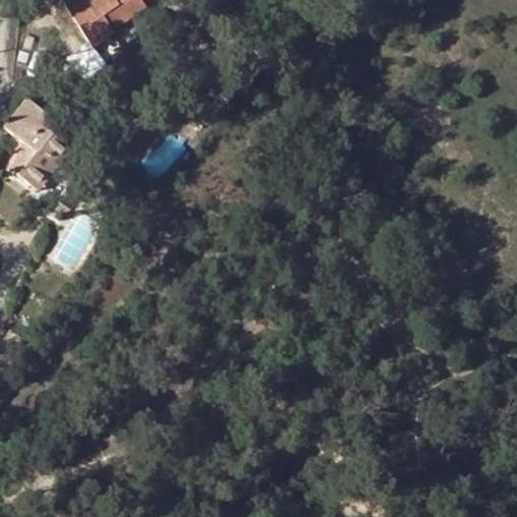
[(64,0),(62,1),(90,40),(112,25),(103,11),(121,0),(64,0)]
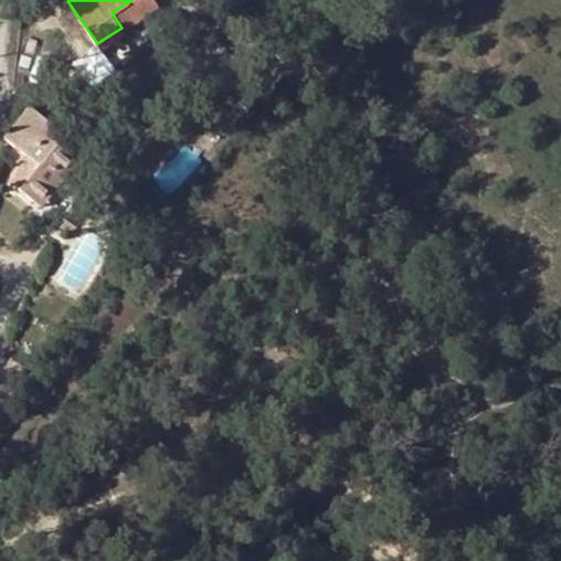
[(122,28),(155,4),(151,0),(131,0),(112,12),(122,28)]
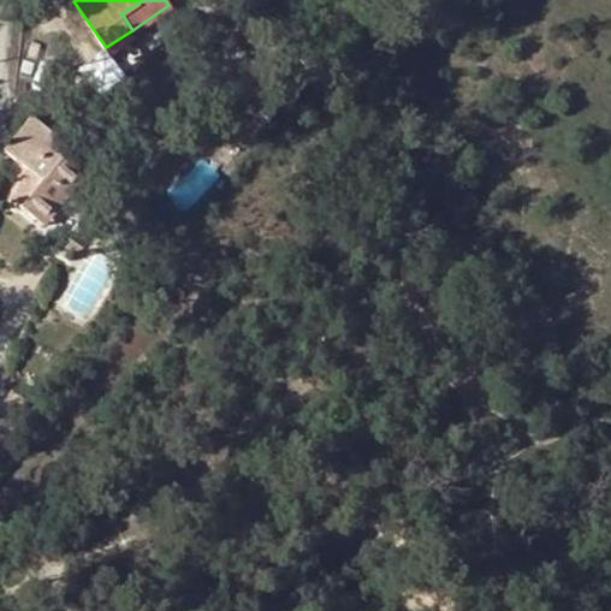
[(4,146),(42,181),(48,187),(40,196),(34,191),(22,205),(47,226),(70,195),(79,203),(96,183),(53,148),(61,138),(29,114),(4,146)]
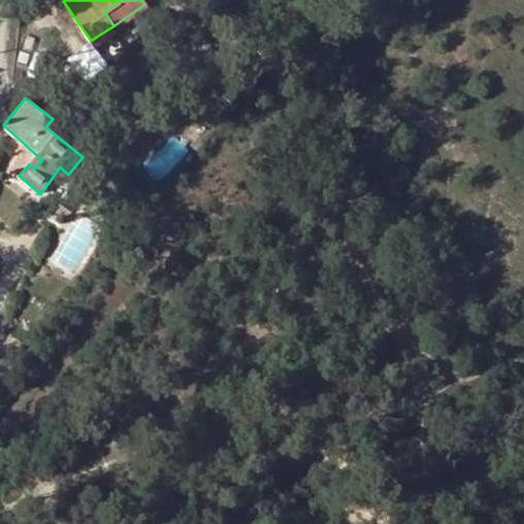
[(41,160),(36,155),(29,164),(34,168),(41,160)]
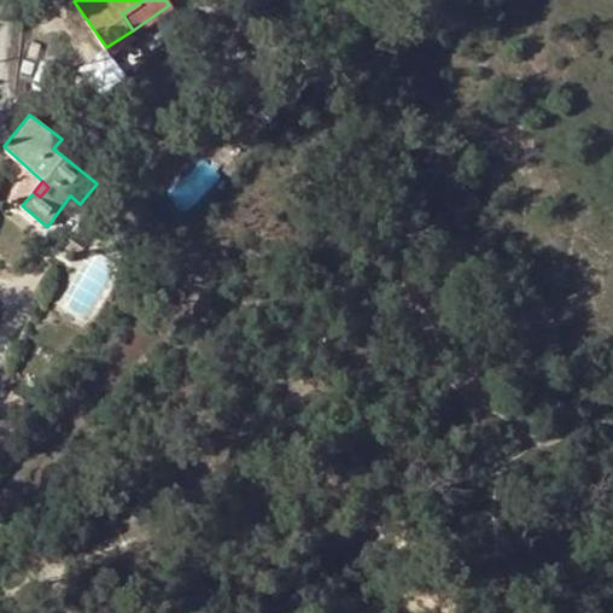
[(70,196),(47,227),(57,234),(80,204),(70,196)]
